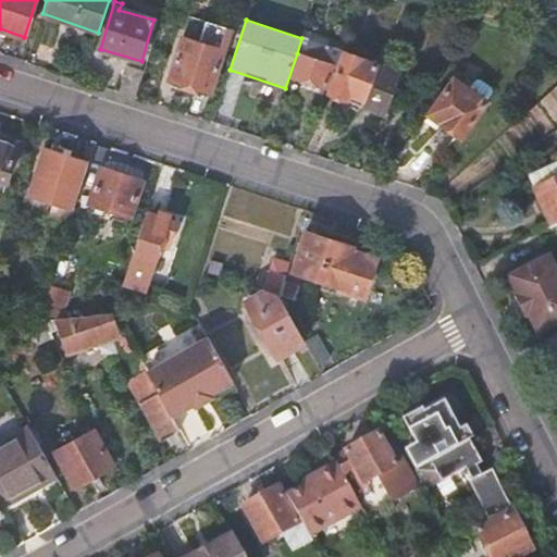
[(297,53),(299,54),(333,64),(337,65),(343,51),(345,45),(304,32),(301,38),(297,53)]
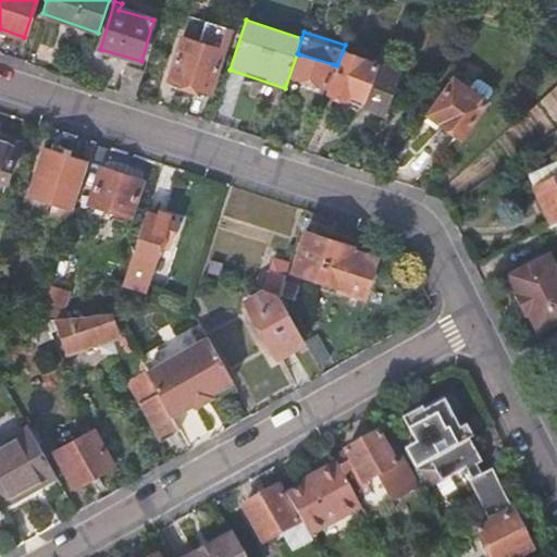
[(224,50),(183,37),(170,77),(210,90),(224,50)]
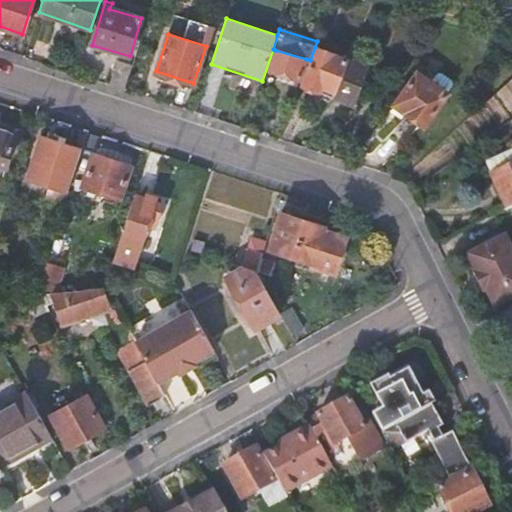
[(316,48),(301,84),(351,104),(366,68),(316,48)]
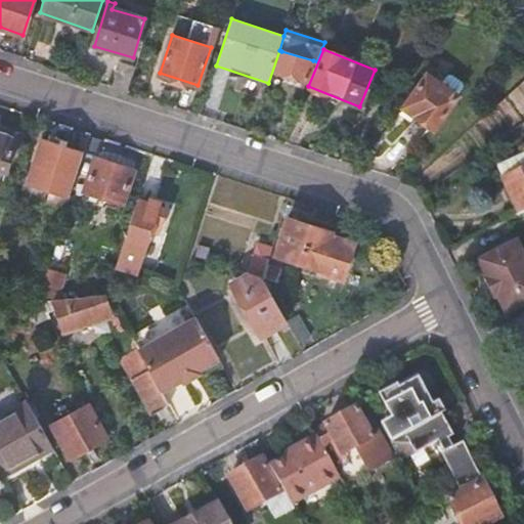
[(313,60),(281,51),(275,71),(306,81),(313,60)]
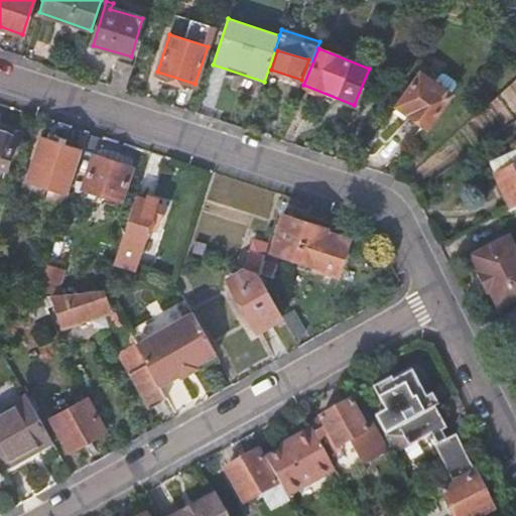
[(119,60),(110,86),(125,91),(133,66),(119,60)]
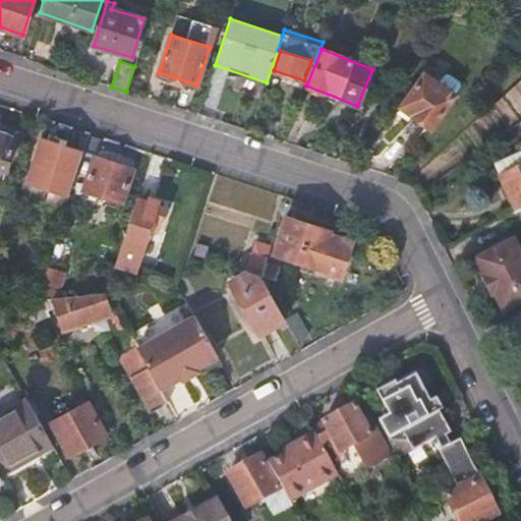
[(444,74),(437,84),(454,97),(461,87),(460,82),(448,74),(444,74)]
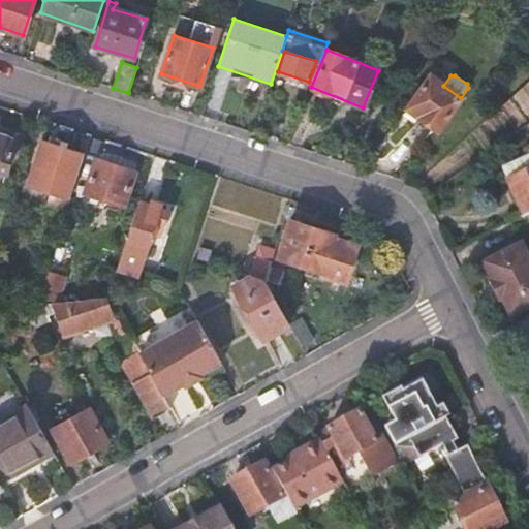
[(443,86),(430,76),(408,107),(419,116),(418,117),(437,129),(461,98),(443,86)]
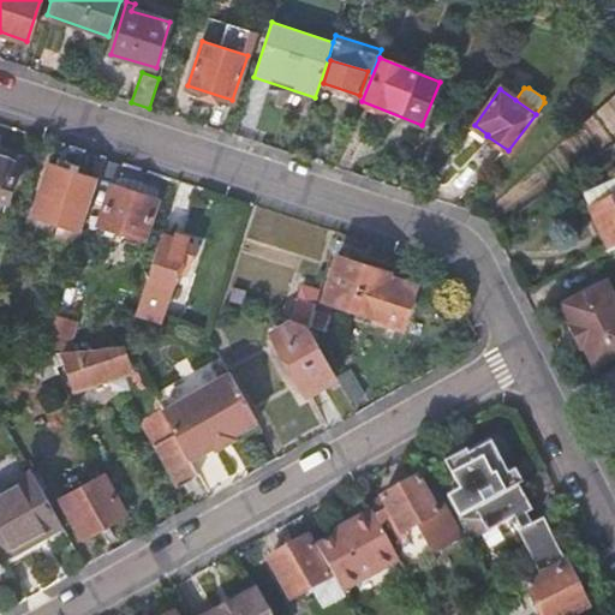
[(19,159),(0,153),(0,197),(7,201),(19,159)]
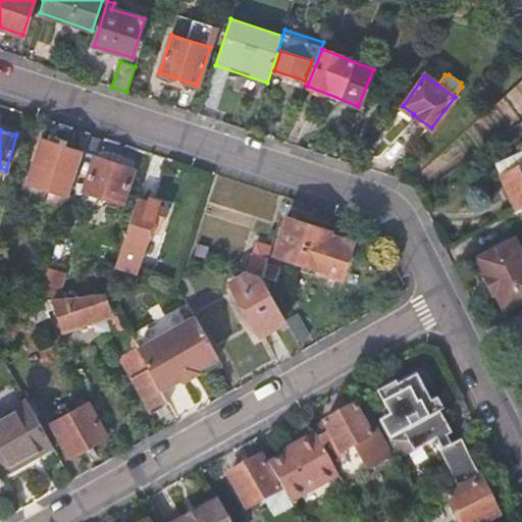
[(68,195),(83,151),(42,139),(29,181),(68,195)]
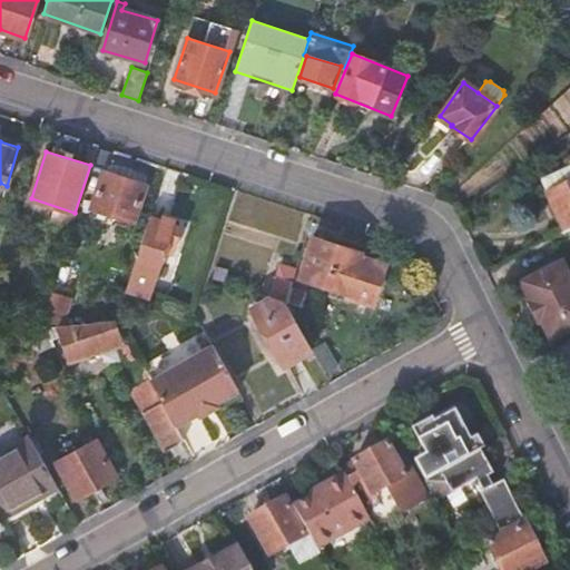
[(569,167),(541,180),(566,232),(569,229),(569,167)]
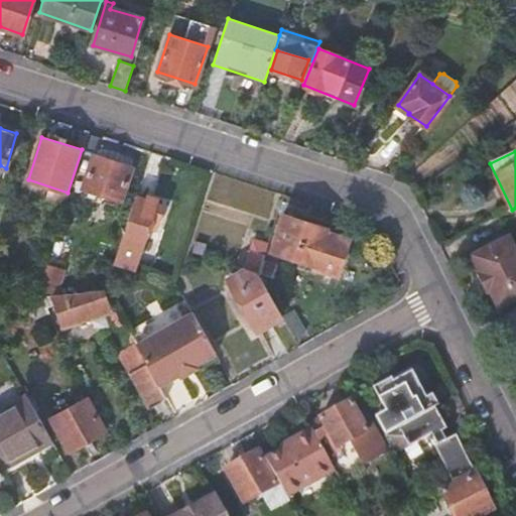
[(131,166),(95,154),(85,187),(121,199),(131,166)]
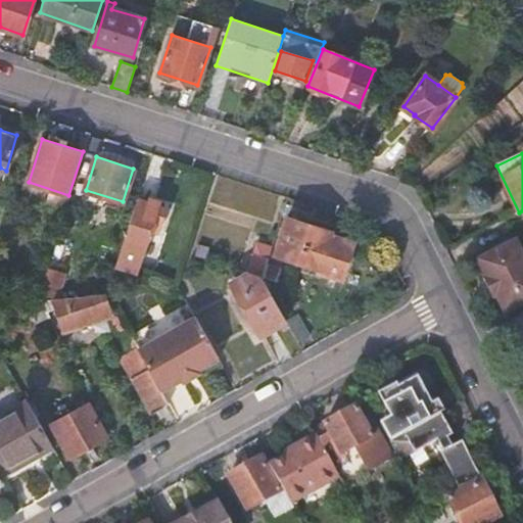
[(136,272),(136,271),(150,229),(157,231),(164,206),(137,197),(115,265),(136,272)]
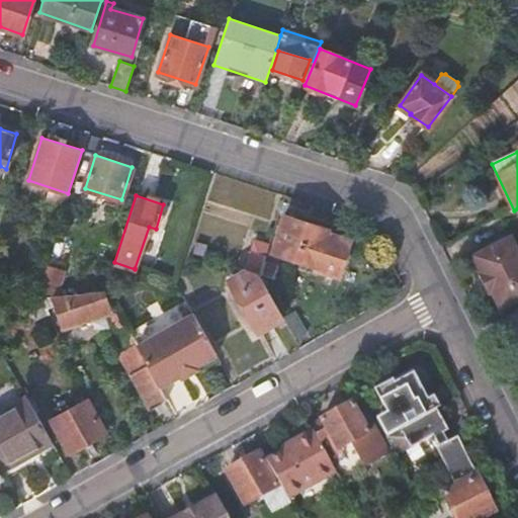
[(272,251),(299,260),(316,265),(314,269),(338,277),(349,240),(326,232),(327,229),(283,214),(272,251)]
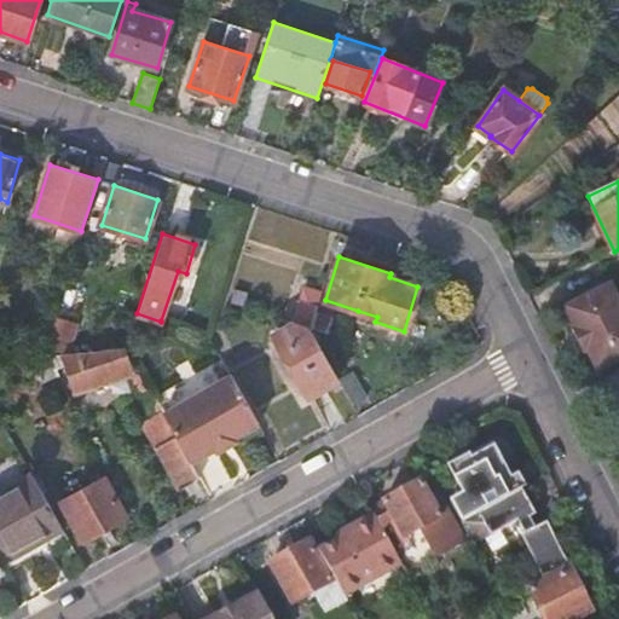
[(597,372),(618,360),(618,299),(611,283),(565,307),(574,328),(572,329),(584,352),(586,351),(597,372)]
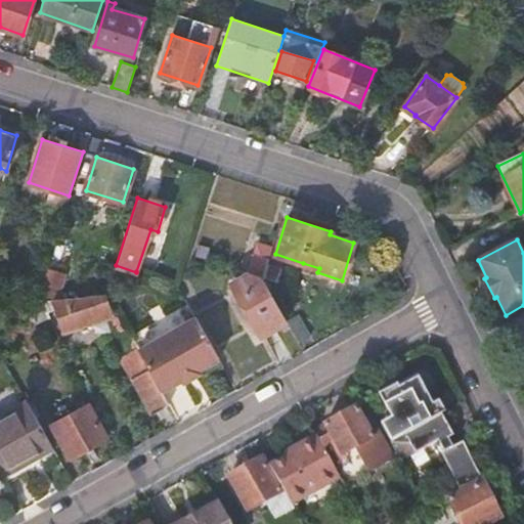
[(262,277),(271,248),(258,243),(248,274),(234,281),(233,287),(261,335),(287,320),(262,277)]
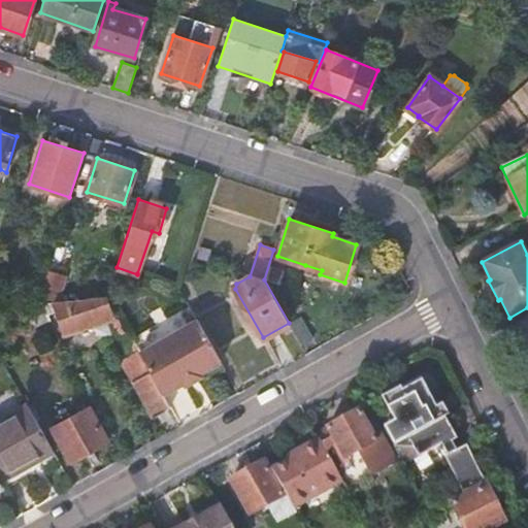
[(200,256),(211,259),(213,248),(201,245),(200,256)]
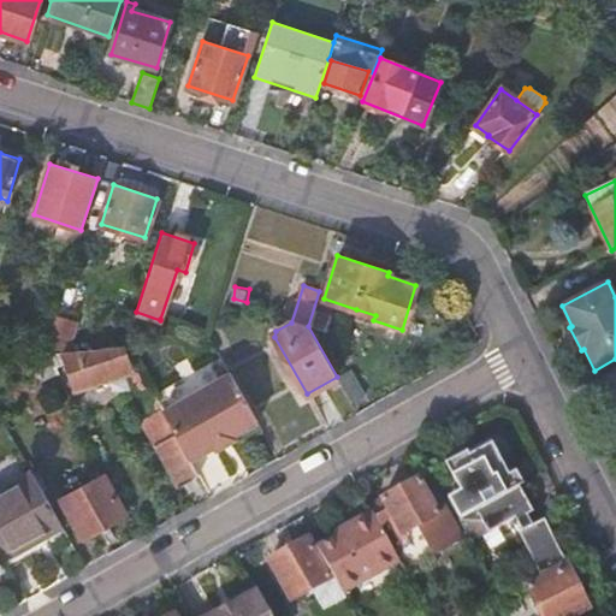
[(400,335),(402,330),(373,320),(375,315),(356,309),(354,320),(400,335)]
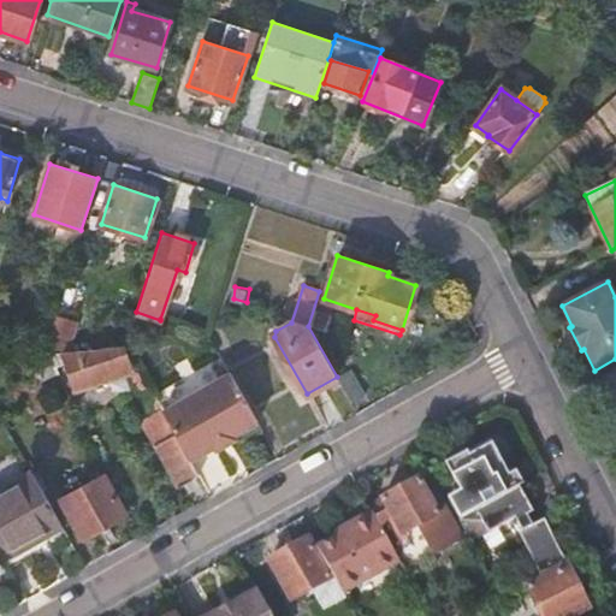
[(57,314),(43,354),(48,353),(59,351),(69,351),(77,321),(57,314)]
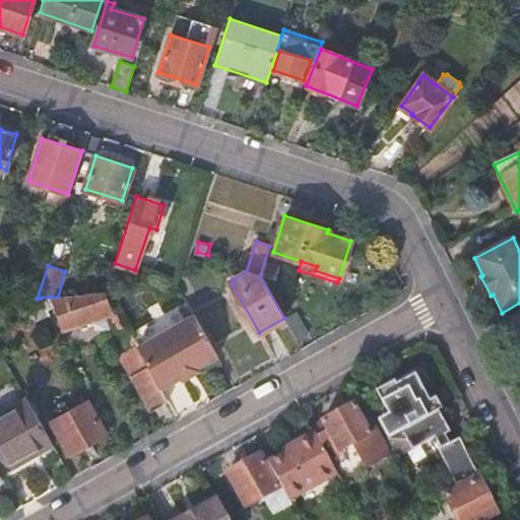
[(11,286),(0,287),(0,302),(9,301),(11,286)]
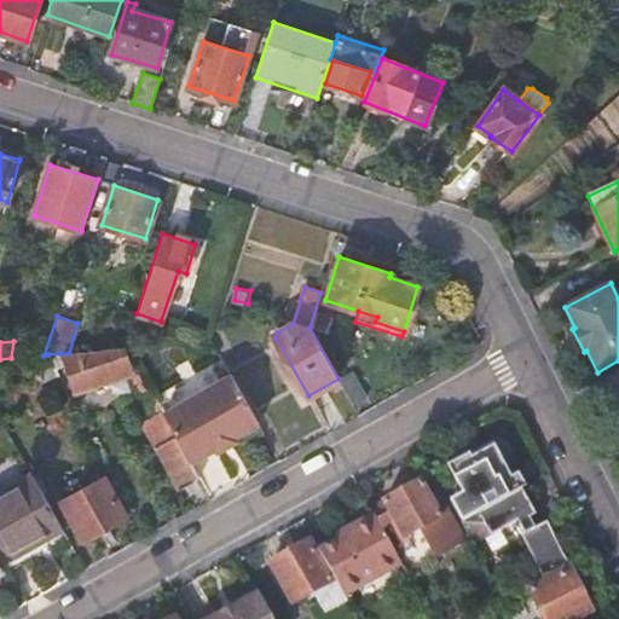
[(122,347),(69,353),(59,353),(61,362),(65,360),(77,393),(103,385),(105,392),(113,389),(111,382),(129,376),(134,375),(133,374),(127,356),(125,356),(122,347)]
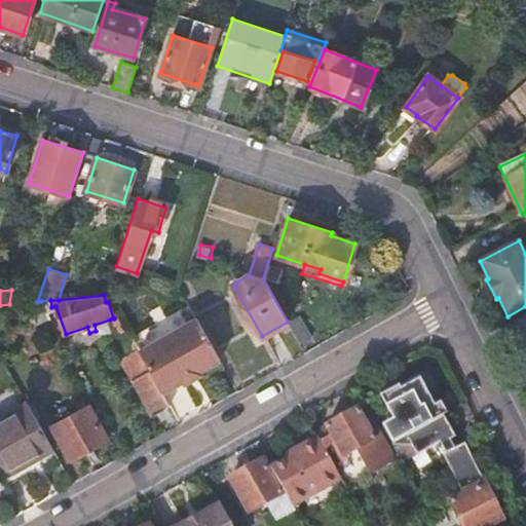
[(50,318),(41,301),(37,302),(35,302),(26,303),(35,324),(50,318)]
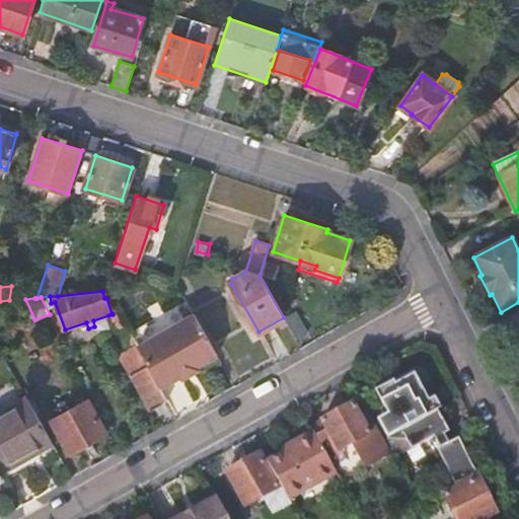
[(136,345),(120,315),(118,312),(112,313),(113,314),(108,315),(128,349),(136,345)]
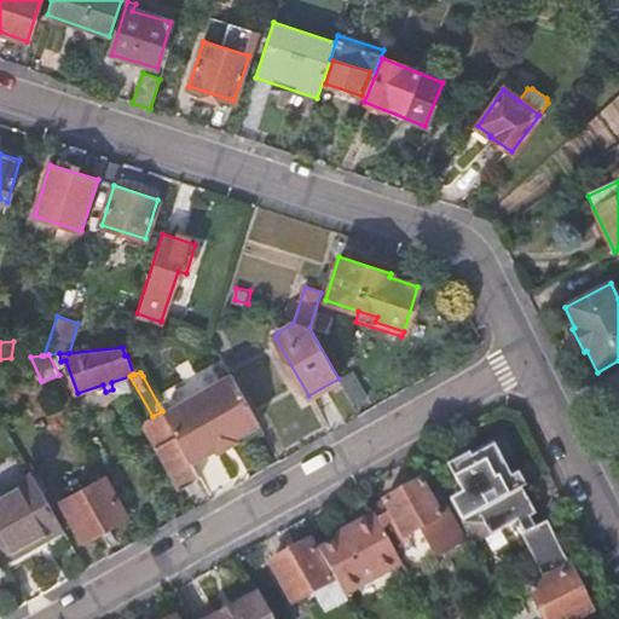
[(162,411),(186,453),(210,440),(215,449),(235,438),(260,423),(230,372),(224,377),(212,383),(162,411)]
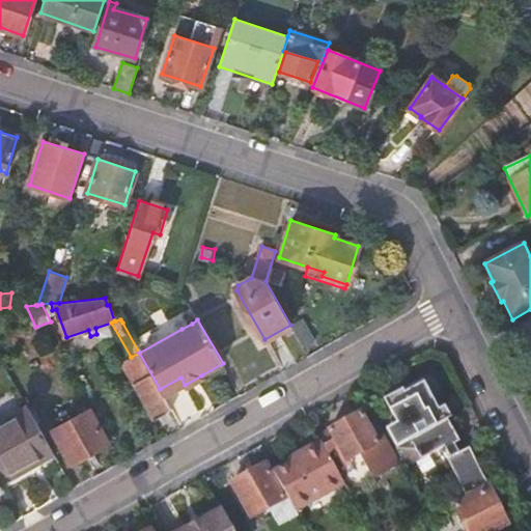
[(139,353),(131,357),(121,363),(154,419),(171,410),(164,396),(160,389),(139,353)]
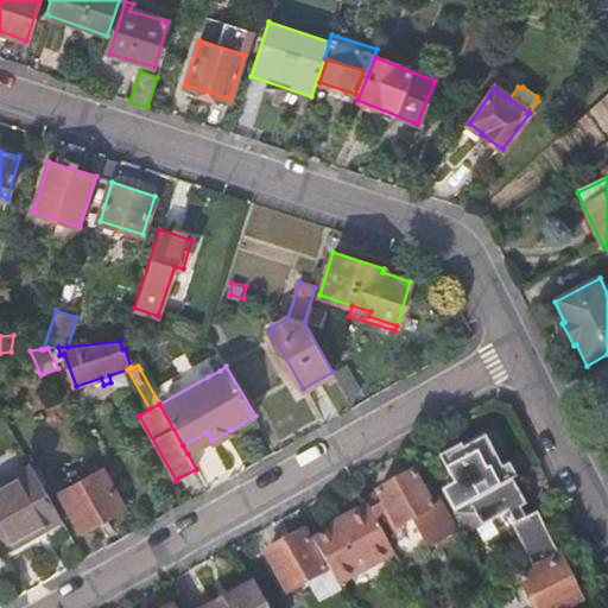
[(230,430),(211,441),(213,443),(233,432),(230,430)]
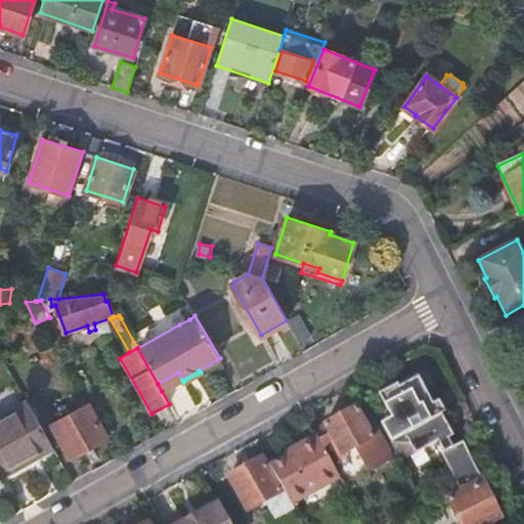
[(178,373),(158,384),(162,391),(182,380),(178,373)]
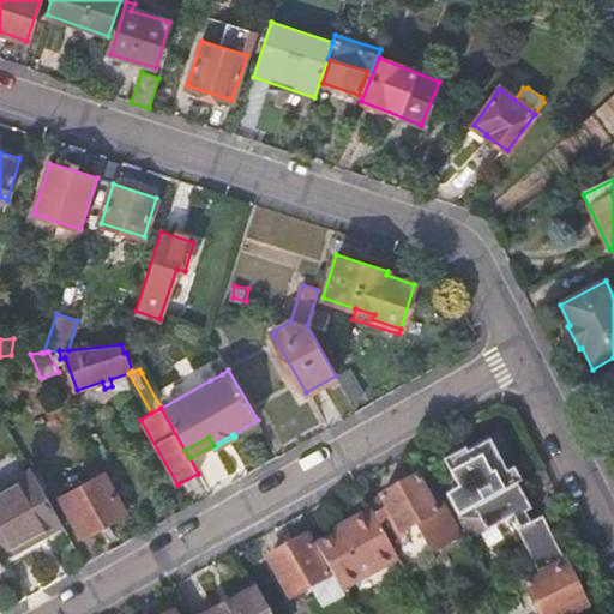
[(447,498),(457,516),(517,481),(522,479),(515,465),(506,470),(491,441),(468,452),(465,449),(444,459),(461,489),(447,498)]
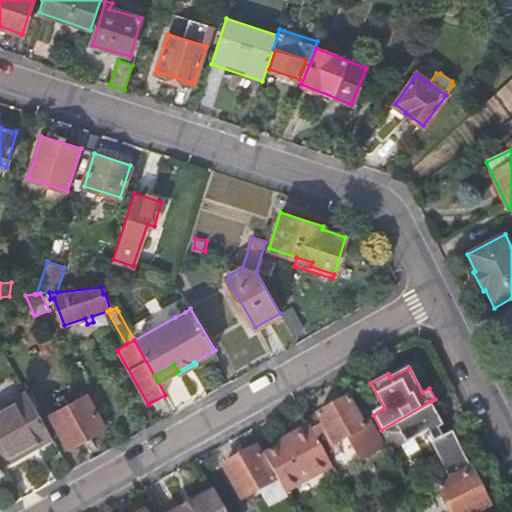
[(0,407),(27,393),(19,378),(0,388),(0,407)]
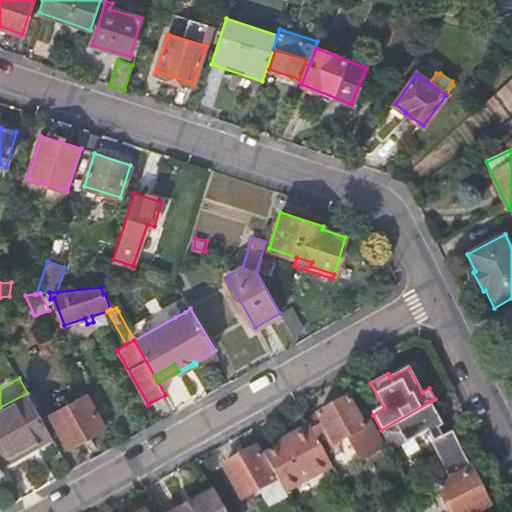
[(0,407),(0,464),(51,436),(27,393),(0,407)]
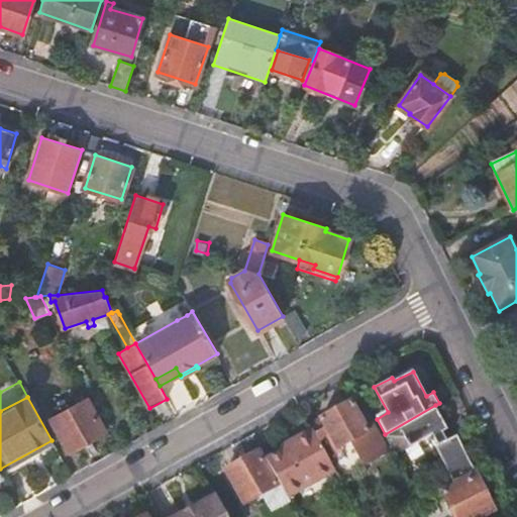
[(87,399),(53,418),(71,451),(105,432),(87,399)]
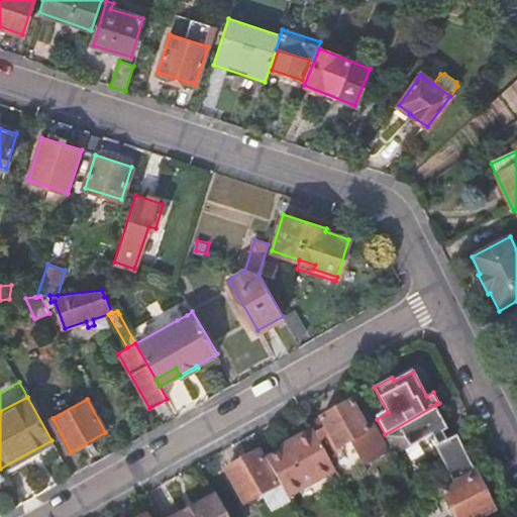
[(331,460),(338,457),(339,458),(345,455),(341,446),(351,441),(356,451),(358,450),(366,452),(370,458),(386,450),(365,412),(358,414),(351,401),(321,418),(325,426),(315,433),(331,460)]
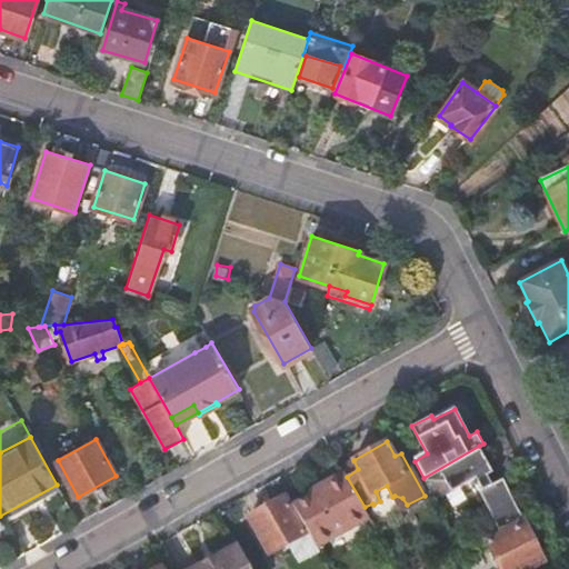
[(479,446),(423,478),(436,498),(440,496),(466,482),(477,477),(482,488),(479,490),(498,528),(499,528),(517,519),(521,517),(502,480),(491,485),(487,476),(492,472),(479,446)]
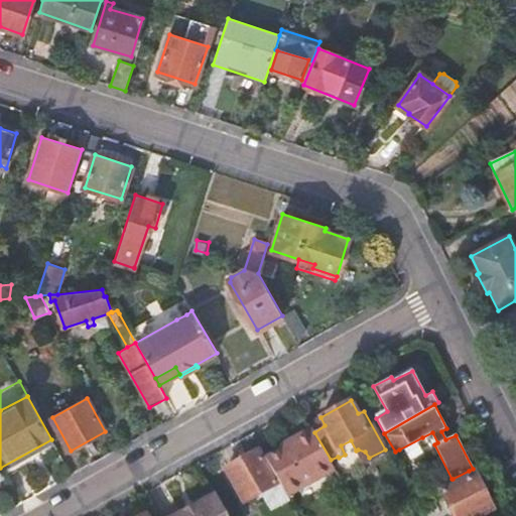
[(278,482),(286,496),(298,490),(336,469),(331,460),(314,432),(311,427),(291,438),(293,442),(282,448),(266,459),(278,482)]
